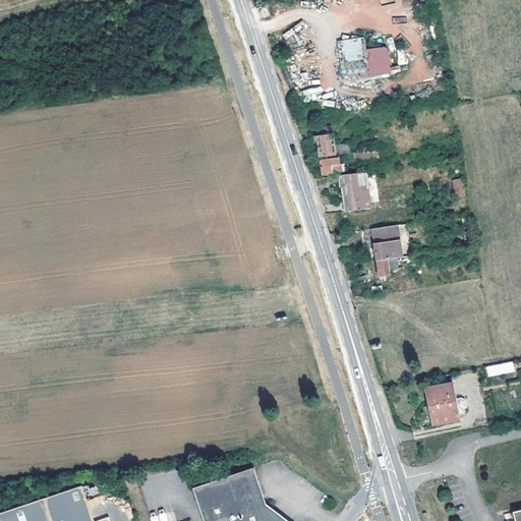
[(258,9),(262,19),(275,15),(271,5),(258,9)]
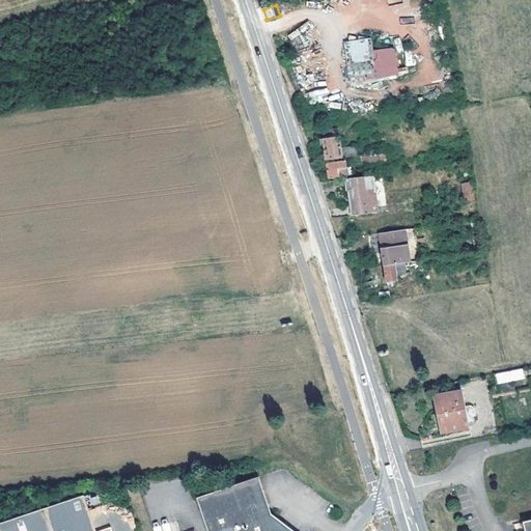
[(295,37),(298,65),(310,63),(310,57),(323,56),(320,38),(320,33),(316,33),(316,35),(295,37)]
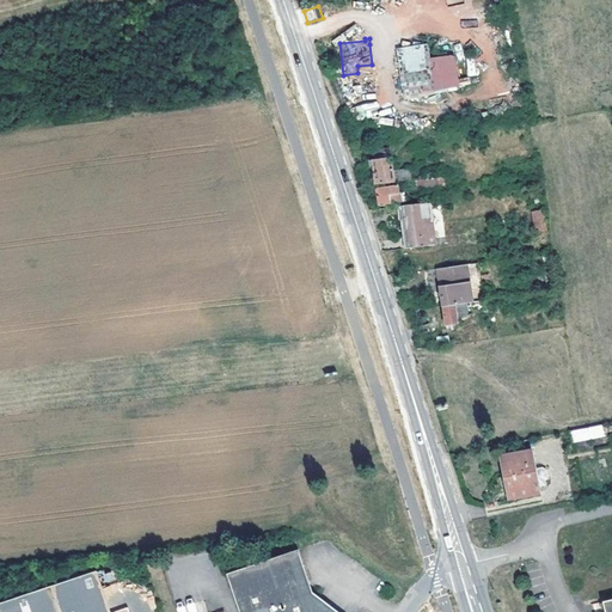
[(386,47),(369,44),(372,65),(357,66),(357,73),(389,69),(386,47)]
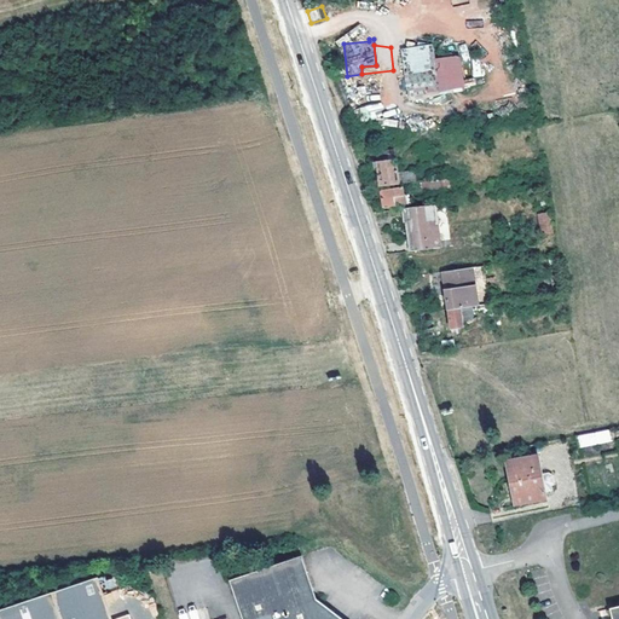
[(432,51),(420,53),(424,93),(438,91),(432,51)]
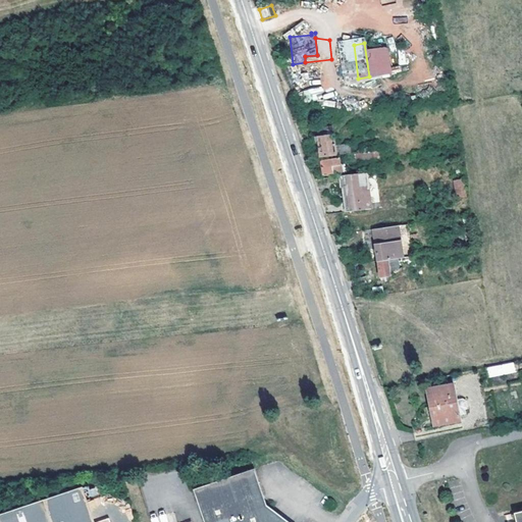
[(347,80),(358,79),(354,45),(343,46),(347,80)]
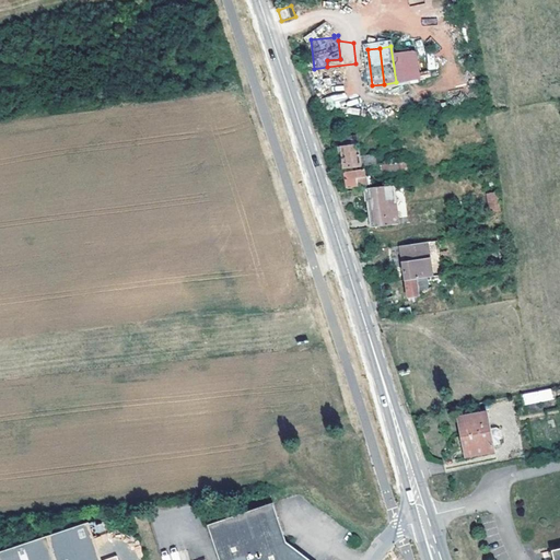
[(412,48),(401,50),(404,62),(410,61),(410,53),(413,51),(412,48)]
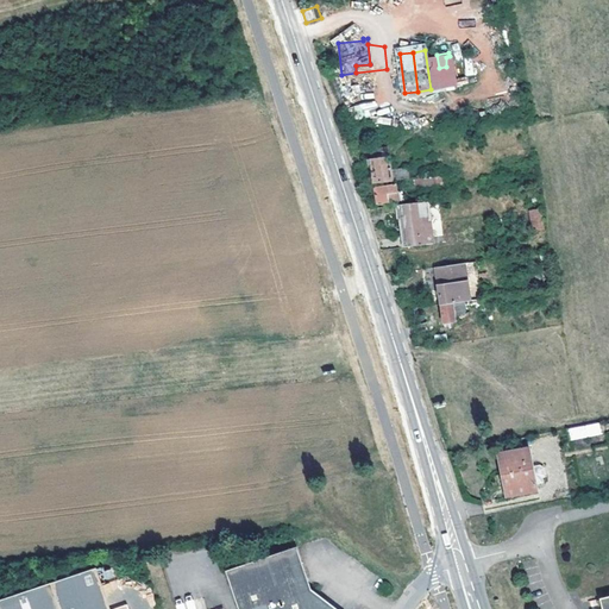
[(390,182),(388,157),(369,158),(371,184),(390,182)]
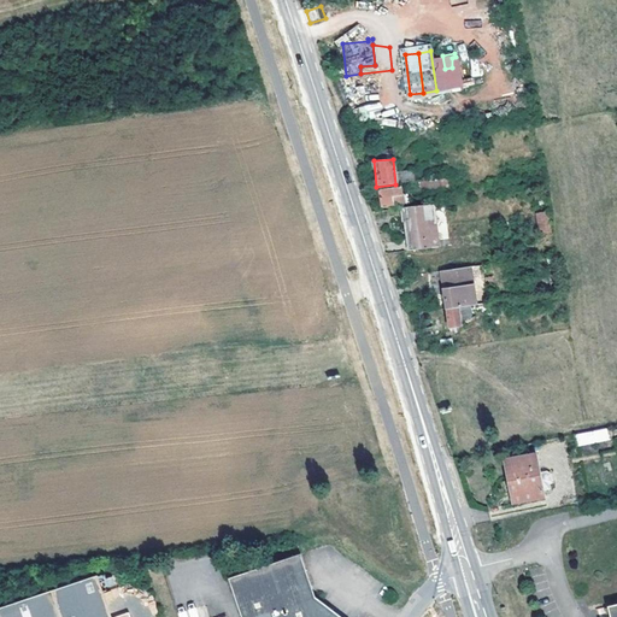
[(381,209),(405,203),(401,186),(377,191),(381,209)]
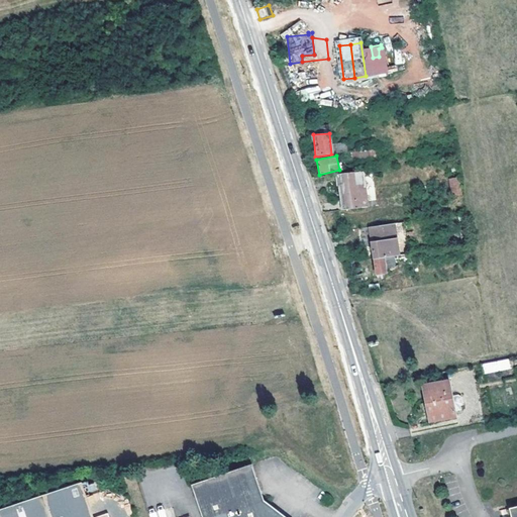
[(368,207),(365,171),(337,173),(339,209),(368,207)]
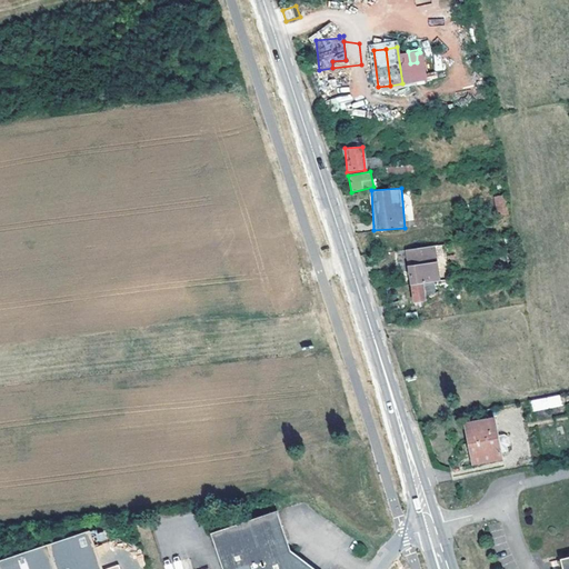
[(505,195),(495,196),(497,216),(507,215),(505,195)]
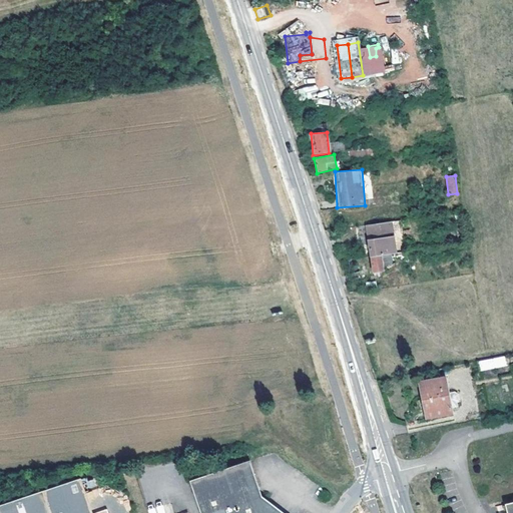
[(365,242),(370,276),(383,274),(382,267),(389,266),(388,258),(396,255),(393,234),(402,233),(400,219),(357,226),(359,243),(365,242)]
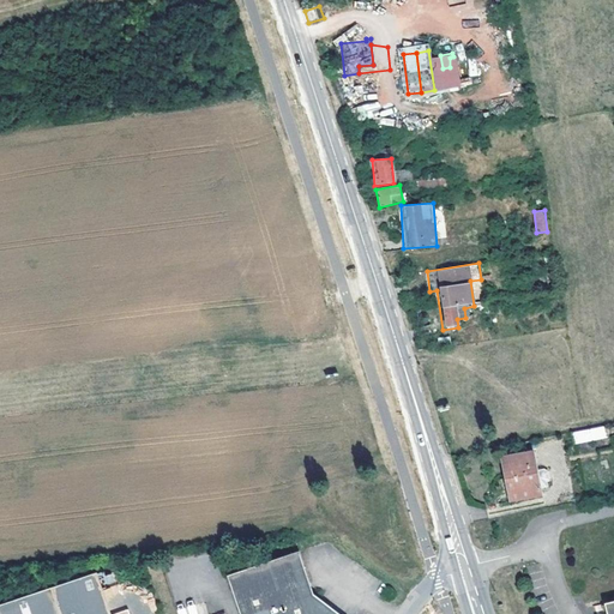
[(572,432),(575,445),(607,438),(605,426),(572,432)]
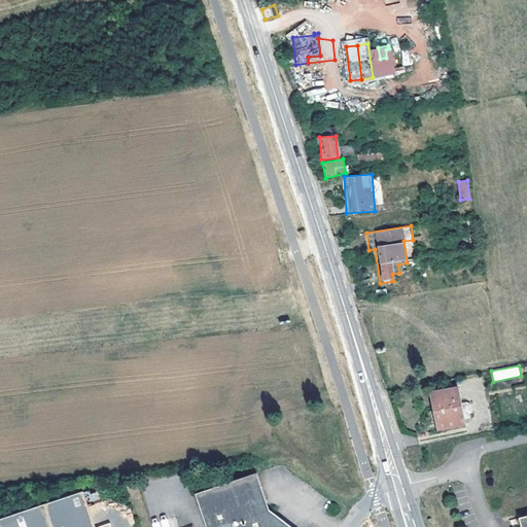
[(465,427),(458,386),(428,391),(436,432),(465,427)]
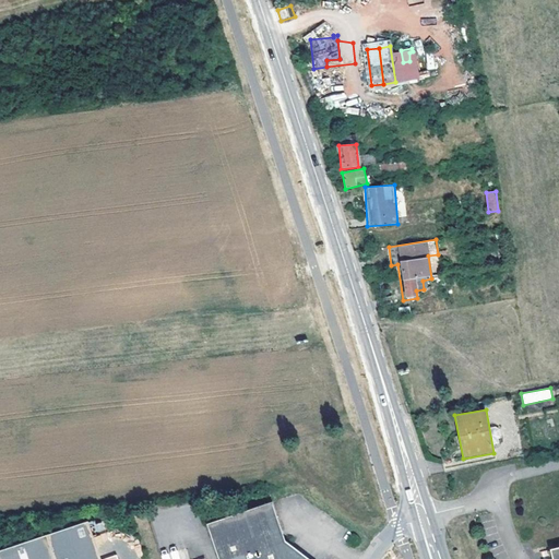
[(309,558),(286,540),(273,502),(206,524),(217,558),(309,558)]
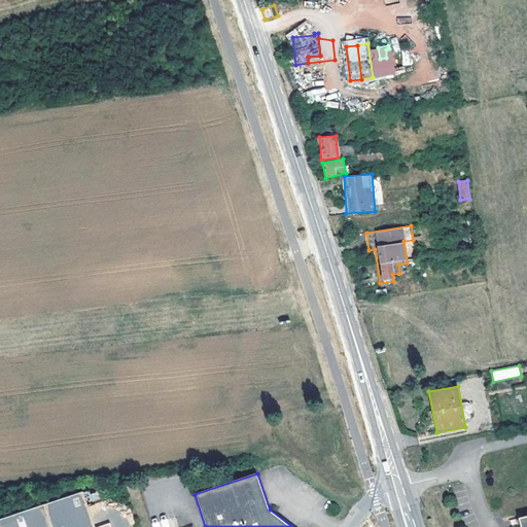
[(110,526),(109,523),(96,526),(95,526),(83,492),(4,519),(6,526),(110,526)]
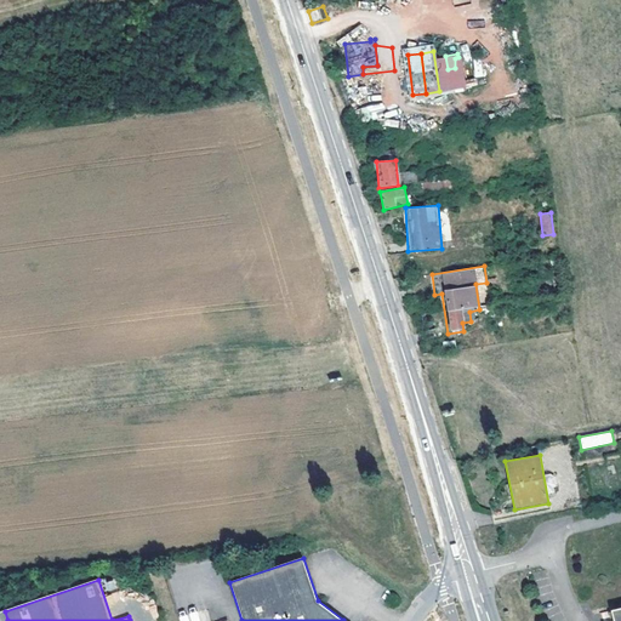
[(227,620),(224,610),(191,620),(227,620)]
